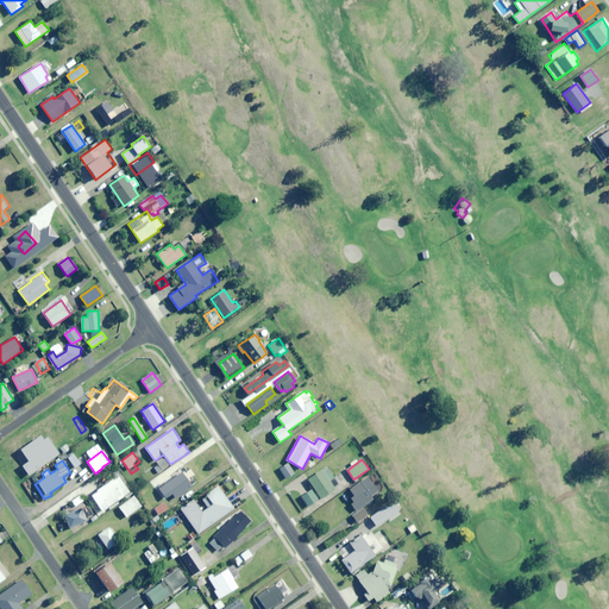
[(282,482),(294,473),(288,463),(275,472),(282,482)]
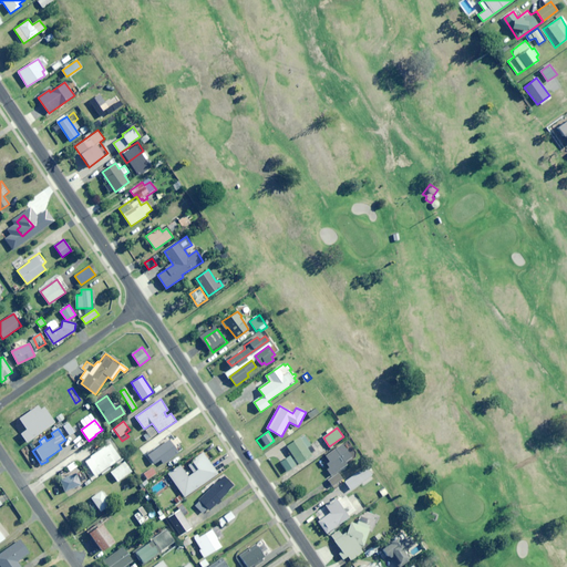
[(287,471),(299,464),(312,455),(312,454),(316,451),(305,435),(287,446),(292,454),(281,462),(287,471)]
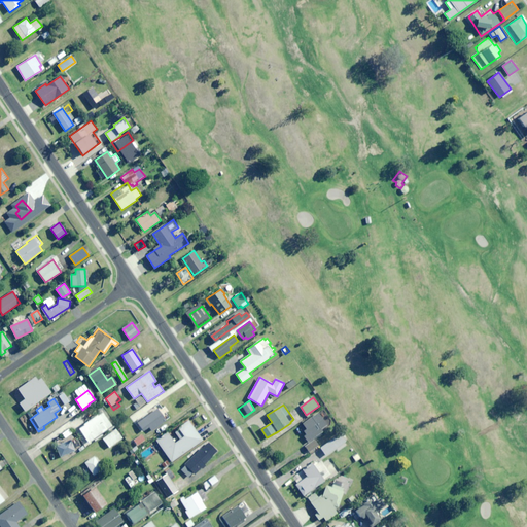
[(150,432),(170,418),(162,407),(159,409),(156,407),(149,412),(150,414),(141,420),(150,432)]
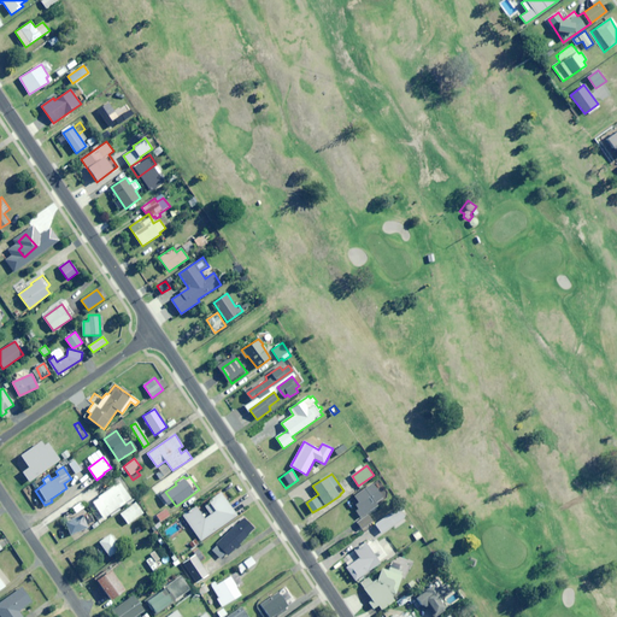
[(118,509),(131,499),(119,482),(89,504),(101,521),(110,515),(112,517),(119,511),(118,509)]
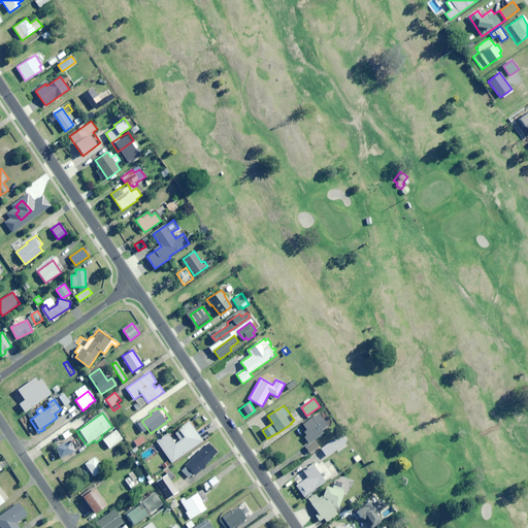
[(322,430),(328,426),(319,414),(302,425),(307,431),(301,435),(308,443),(323,432),(322,430)]
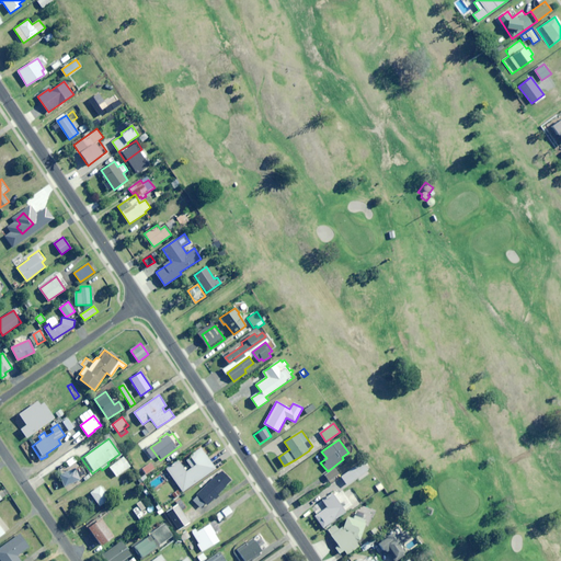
[(183,492),(216,468),(201,447),(185,458),(192,467),(185,471),(178,460),(167,469),(183,492)]
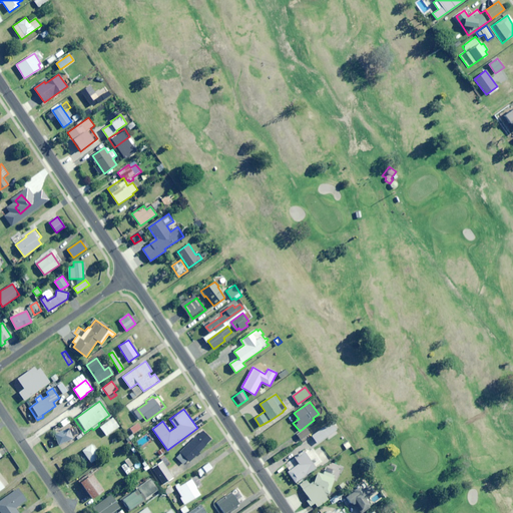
[(63,427),(70,422),(67,417),(60,422),(63,427)]
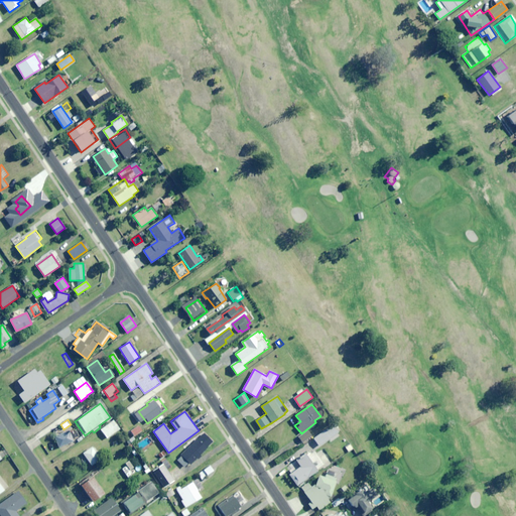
[(107,438),(120,429),(114,420),(101,429),(107,438)]
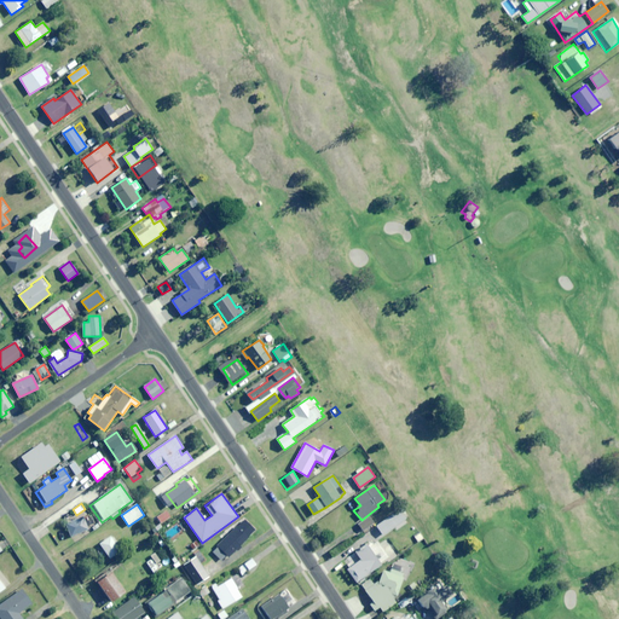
[(161,524),(171,518),(166,510),(154,519),(156,522),(160,521),(161,524)]
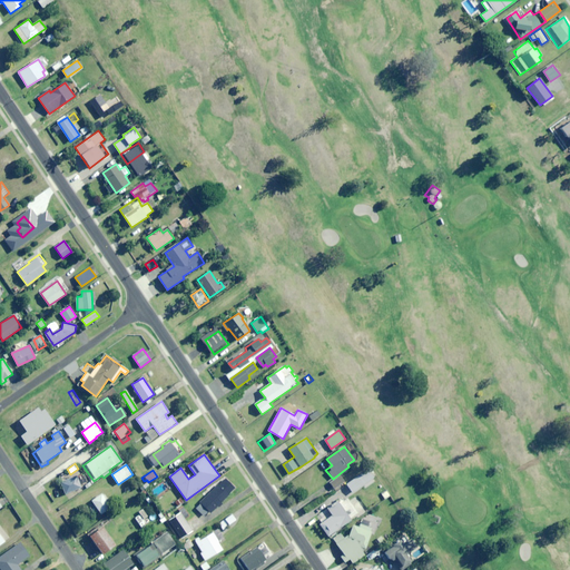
[(80,484),(87,481),(82,472),(60,483),(66,494),(82,487),(80,484)]
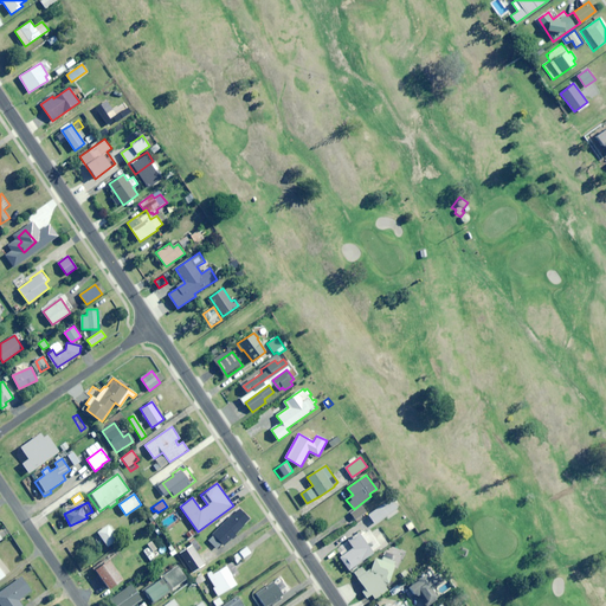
[(358,522),(368,515),(361,505),(350,513),(358,522)]
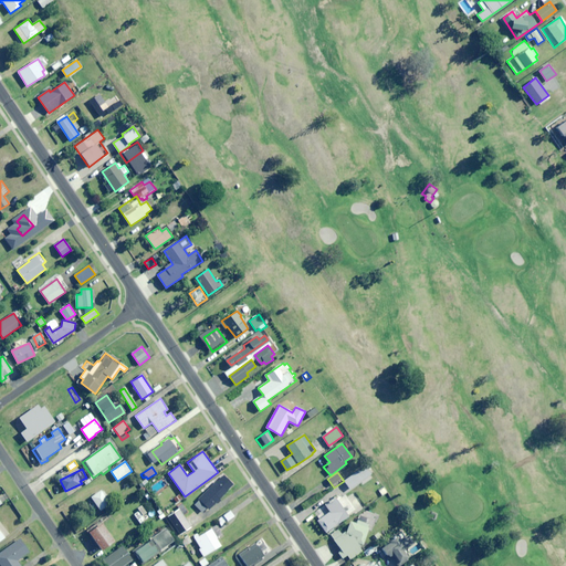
[(210,510),(229,491),(218,481),(195,503),(203,512),(207,507),(210,510)]
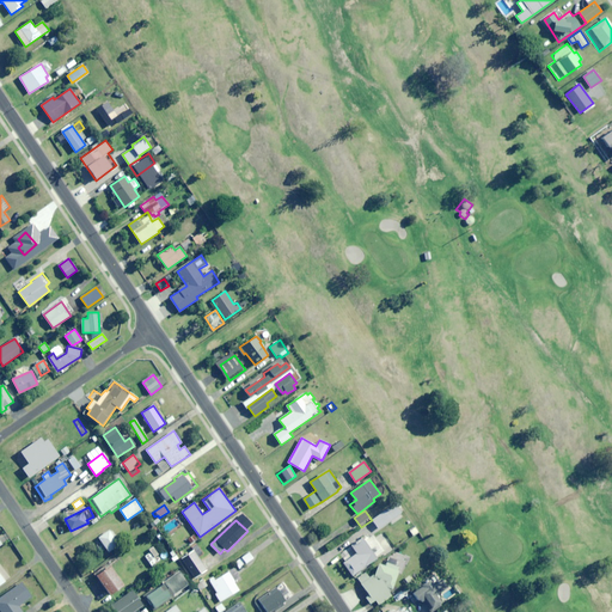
[(109,552),(121,544),(111,530),(99,537),(109,552)]
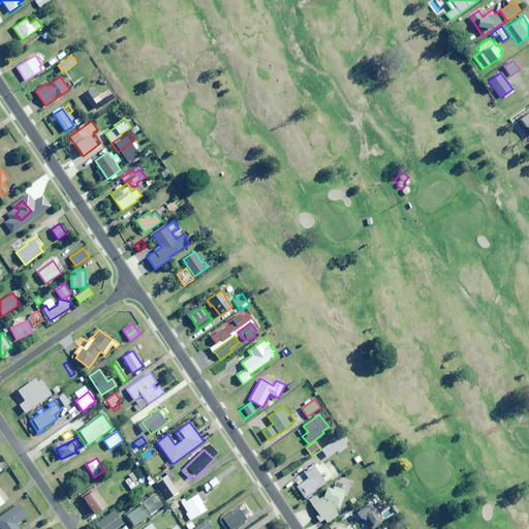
[(214,475),(225,466),(219,459),(208,468),(214,475)]
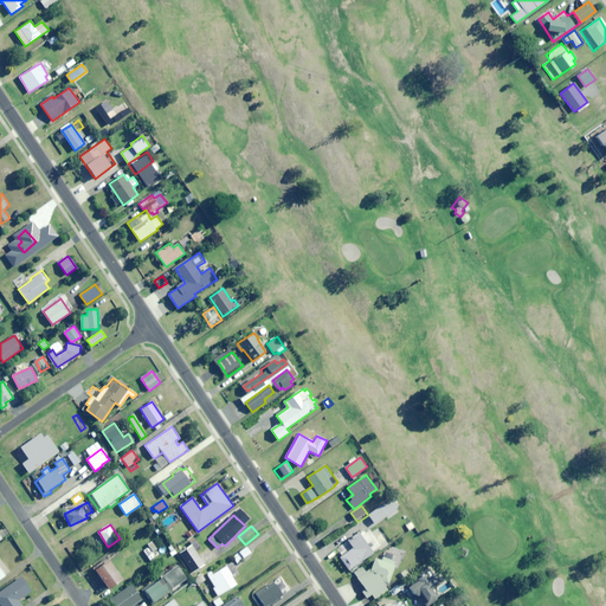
[(348,569),(373,554),(360,534),(339,548),(342,554),(340,556),(348,569)]
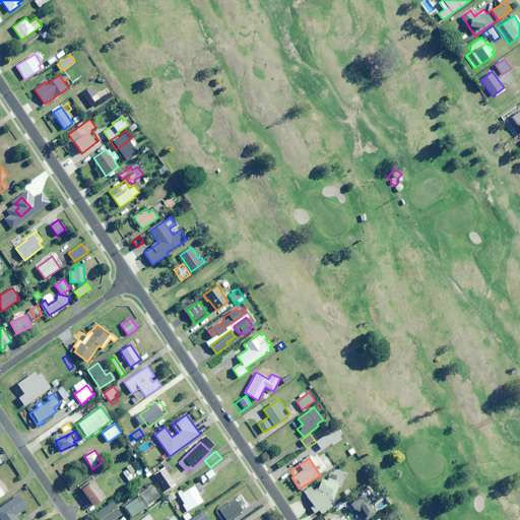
[(329,467),(333,462),(328,458),(325,463),(329,467)]
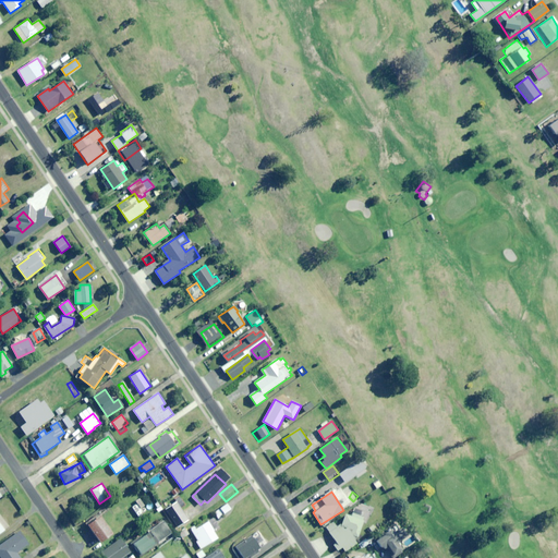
[(218,519),(231,509),(227,504),(214,512),(218,519)]
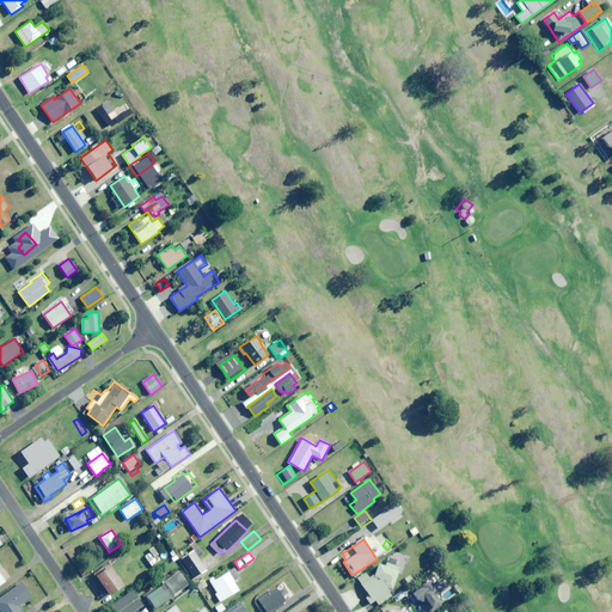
[(111,567),(118,562),(116,557),(93,573),(110,595),(124,586),(111,567)]
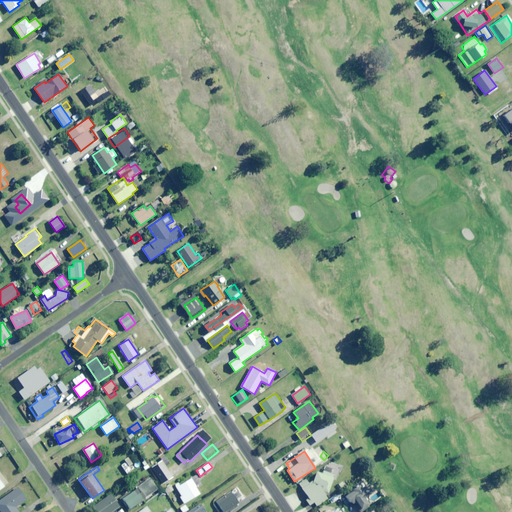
[(328,492),(336,470),(325,466),(323,474),(317,472),(313,481),(309,484),(306,479),(298,484),(307,497),(306,498),(310,504),(314,502),(316,506),(327,498),(325,494),(328,492)]
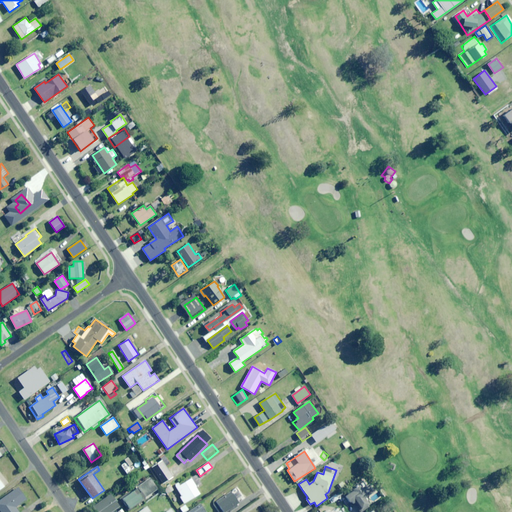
[(165,483),(175,476),(169,468),(159,475),(165,483)]
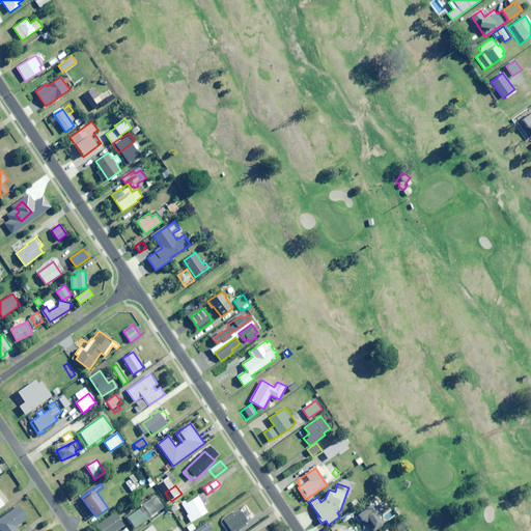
[(0,507),(8,501),(0,490),(0,507)]
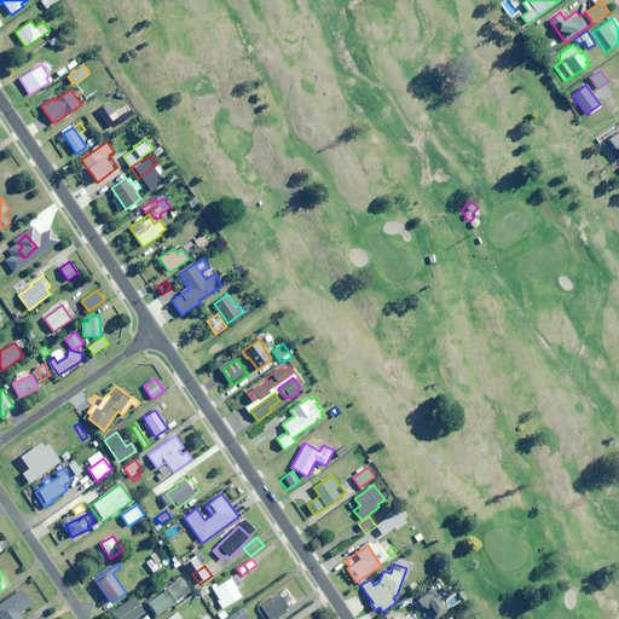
[(223,608),(242,597),(237,588),(243,584),(238,574),(218,586),(215,583),(212,585),(219,600),(218,600),(223,608)]
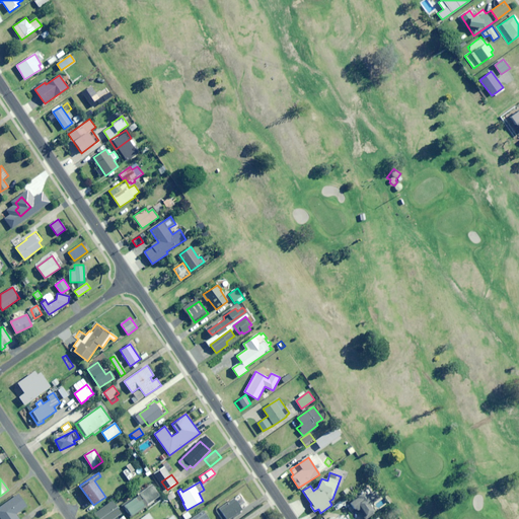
[(153,486),(123,506),(130,516),(160,496),(153,486)]
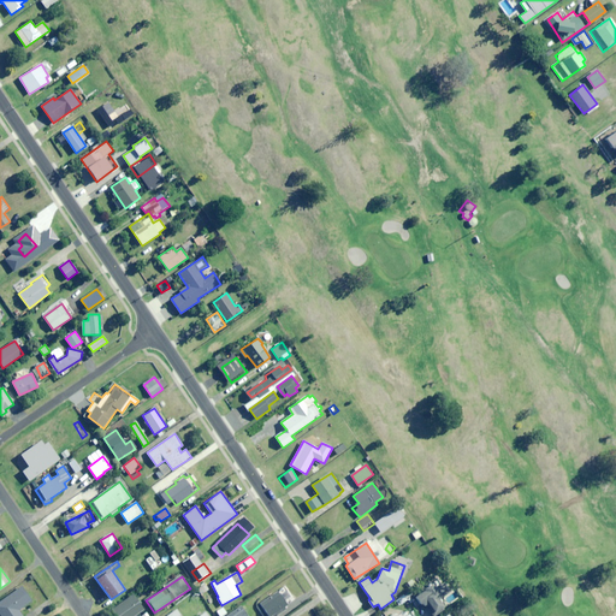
[(443,582),(440,584),(438,580),(416,596),(422,605),(427,603),(434,612),(444,606),(439,599),(449,592),(443,582)]
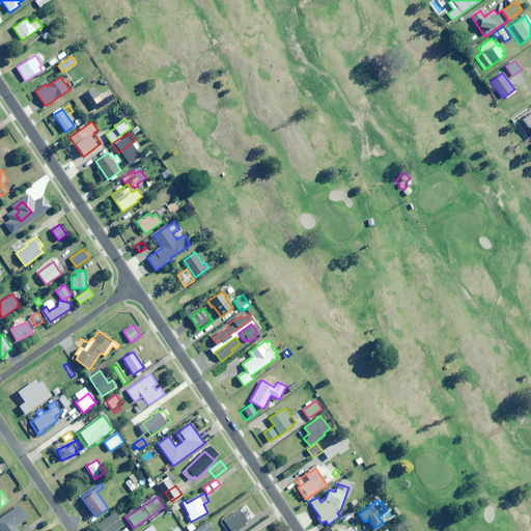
[(20,530),(16,526),(27,518),(19,505),(0,519),(0,529),(1,530),(20,530)]
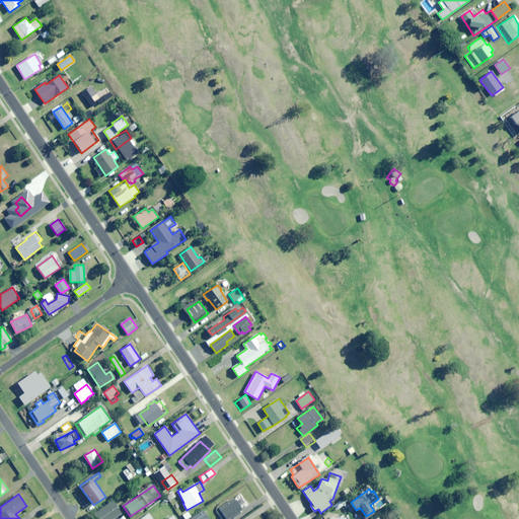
[(235,518),(243,512),(234,499),(220,509),(227,518),(229,518),(234,516),(235,518)]
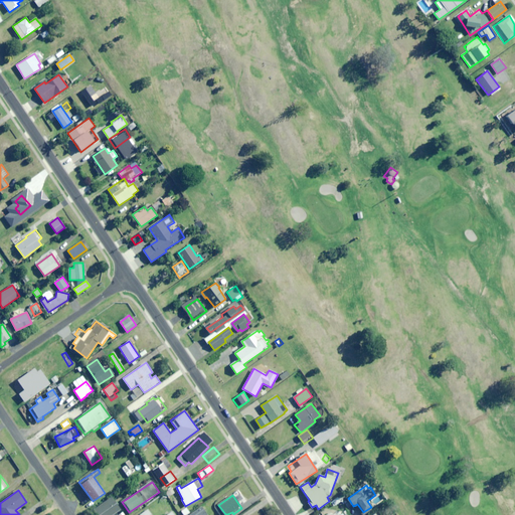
[(96,514),(112,514),(121,510),(112,497),(93,510),(96,514)]
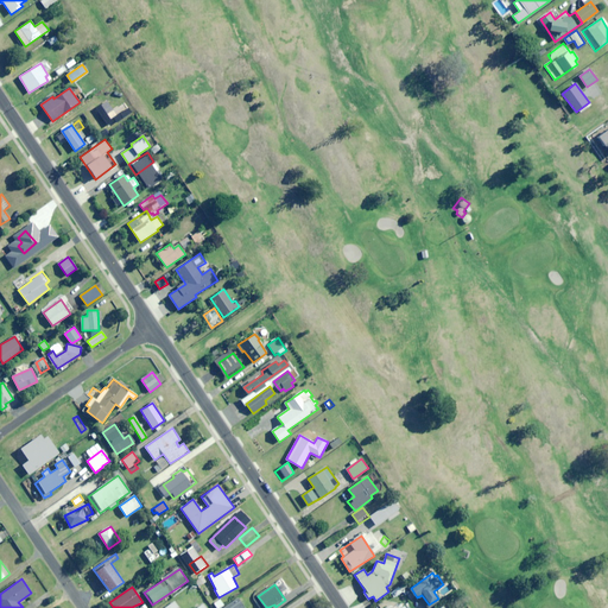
[(226,607),(246,607),(247,607),(239,597),(226,607)]
